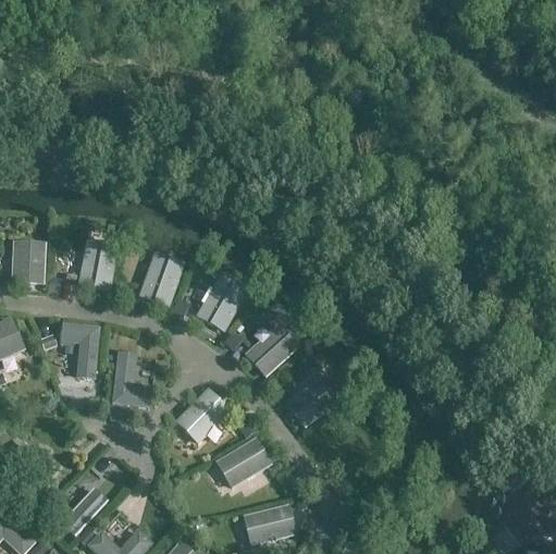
[(119,245),(86,239),(77,284),(109,291),(119,245)]
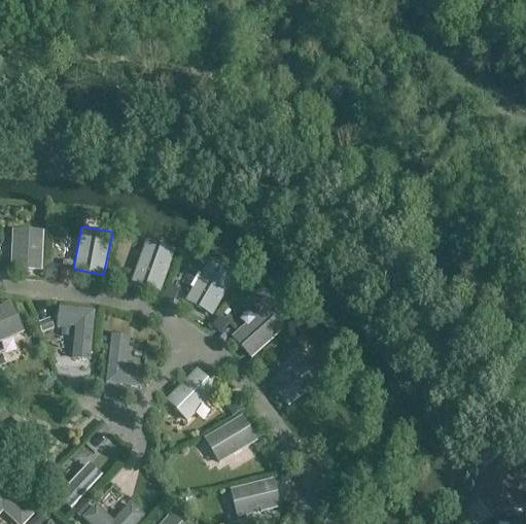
[(42,229),(13,228),(10,267),(40,269),(42,229)]
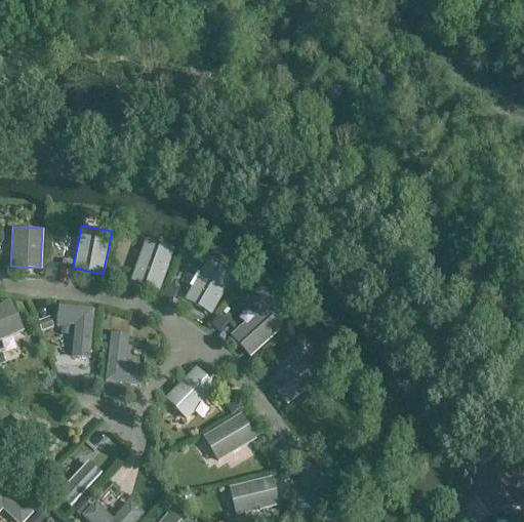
[(174,249),(145,239),(131,278),(158,289),(174,249)]
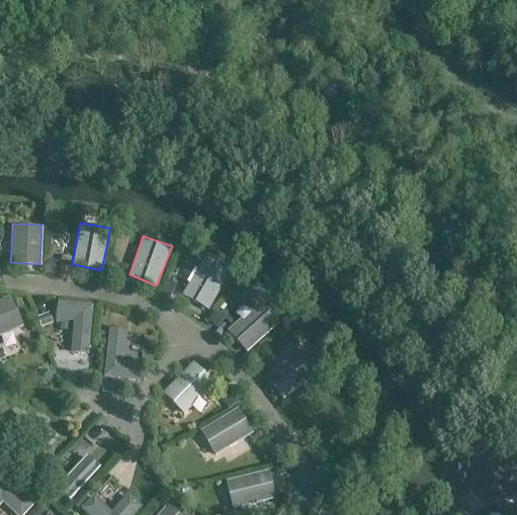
[(57,272),(58,258),(46,257),(45,271),(57,272)]
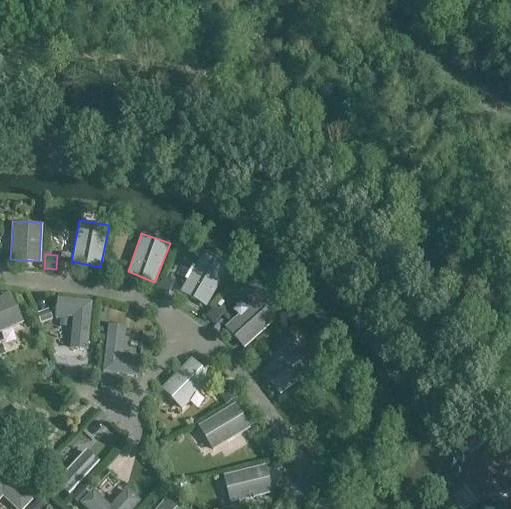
[(116,273),(118,259),(106,257),(104,271),(116,273)]
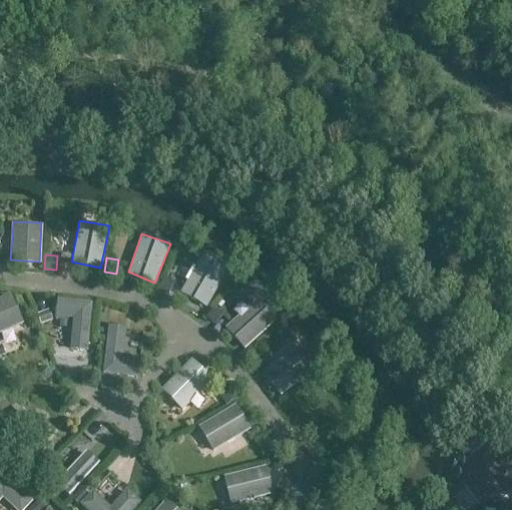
[(225,270),(203,258),(184,291),(206,304),(225,270)]
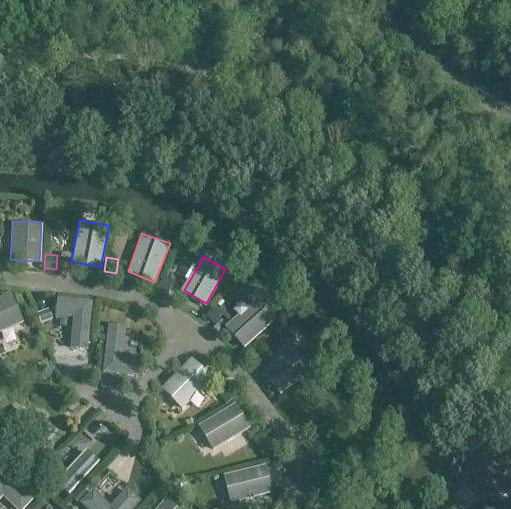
[(165,274),(161,282),(158,286),(159,286),(168,292),(175,280),(165,274)]
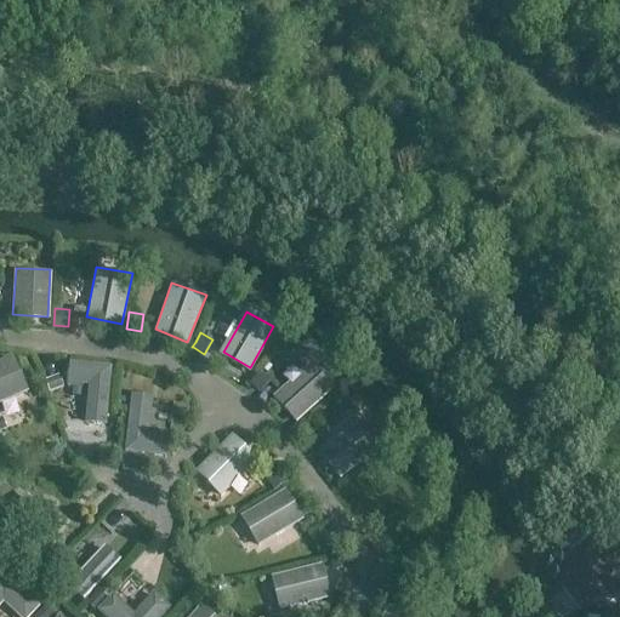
[(280,384),(317,358),(308,347),(272,372),(280,384)]
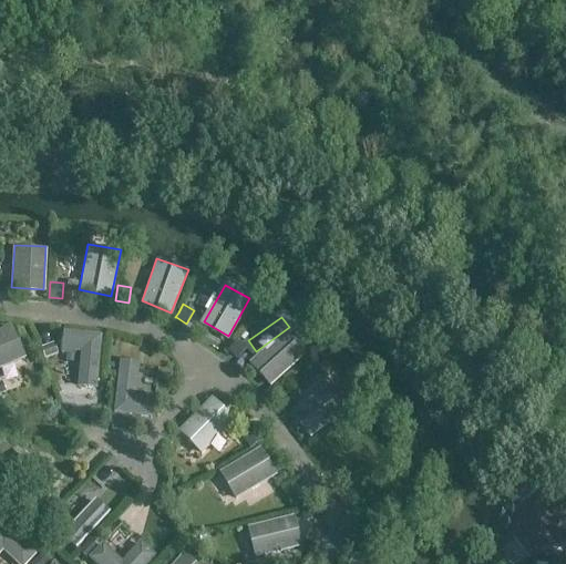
[(0,328),(0,366),(26,355),(12,322),(0,328)]
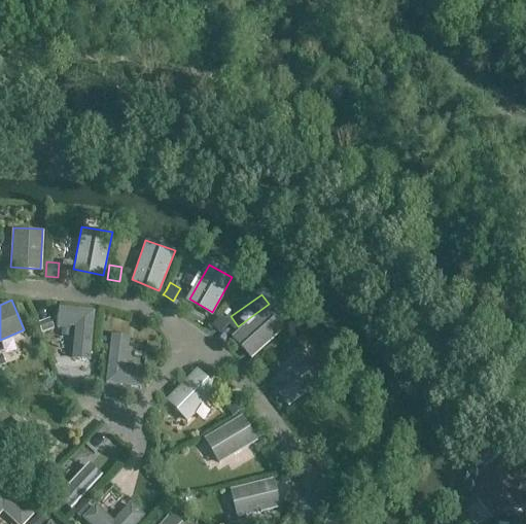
[(95,309),(59,306),(58,326),(71,327),(71,325),(75,325),(73,357),(91,358),(95,309)]
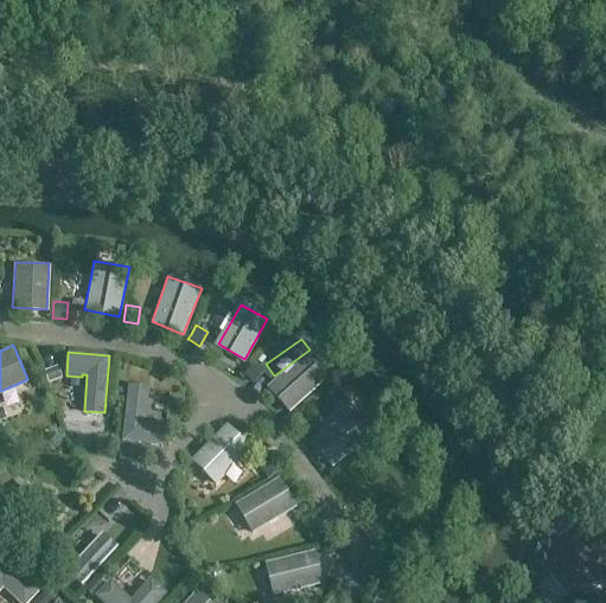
[(291,410),(326,377),(305,354),(270,386),(291,410)]
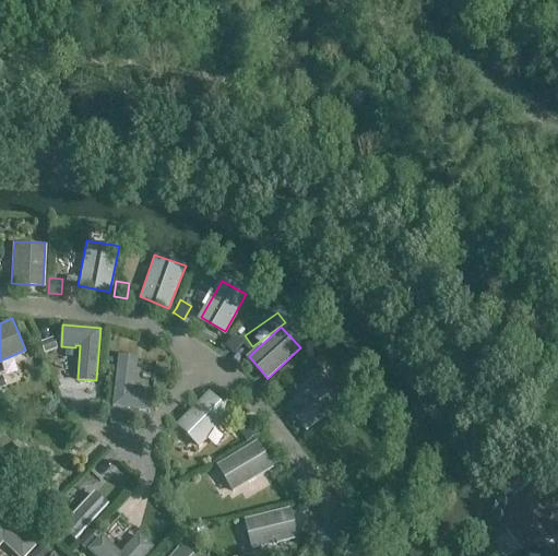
[(225,343),(235,351),(245,340),(235,331),(225,343)]
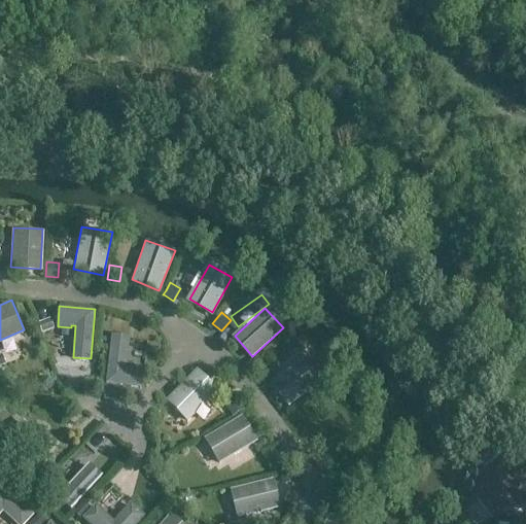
[(54,325),(50,317),(39,321),(42,329),(54,325)]
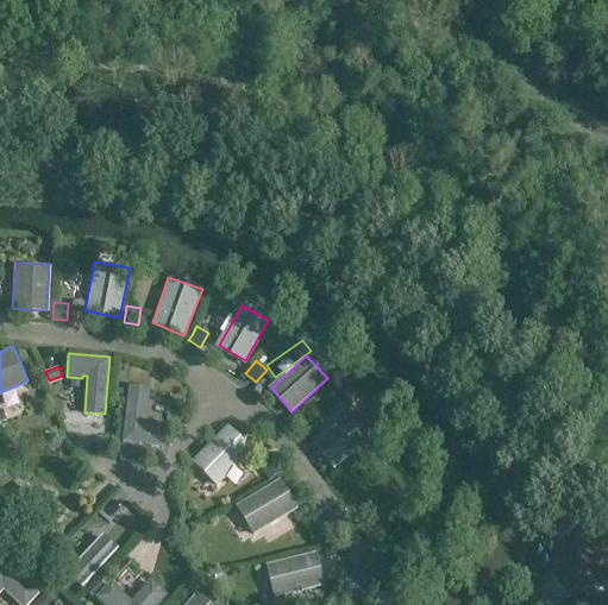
[(123,442),(164,447),(167,421),(151,421),(151,423),(148,423),(150,386),(129,385),(123,442)]
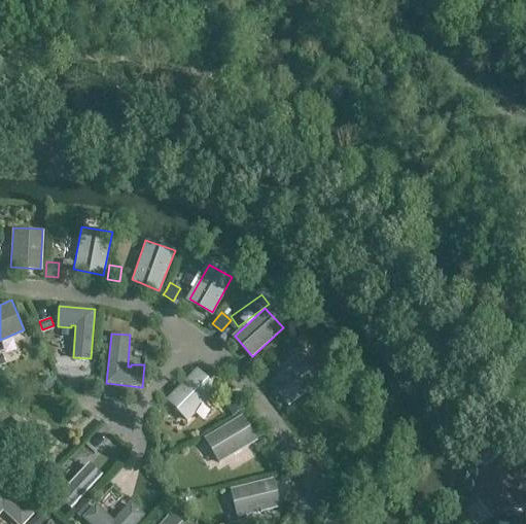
[(270,363),(261,354),(251,363),(258,373),(270,363)]
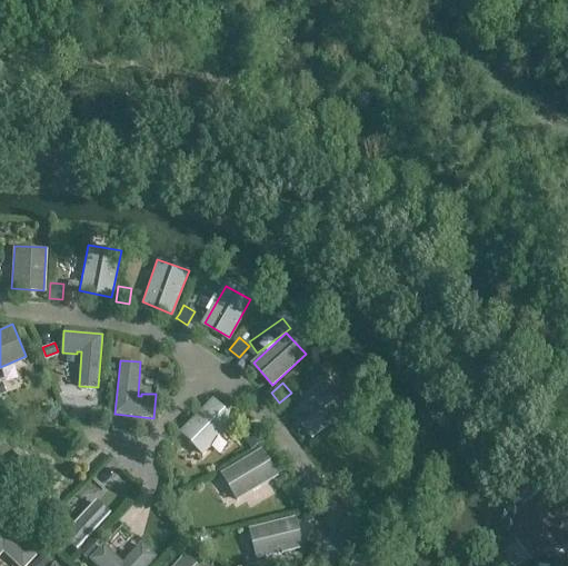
[(349,409),(331,384),(295,411),(310,436),(349,409)]
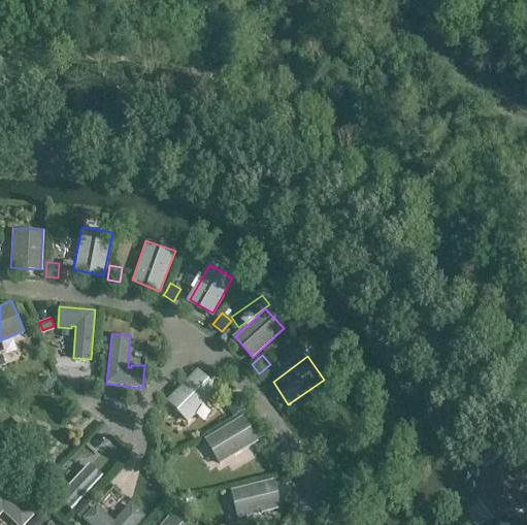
[(188,419),(219,390),(196,368),(167,399),(188,419)]
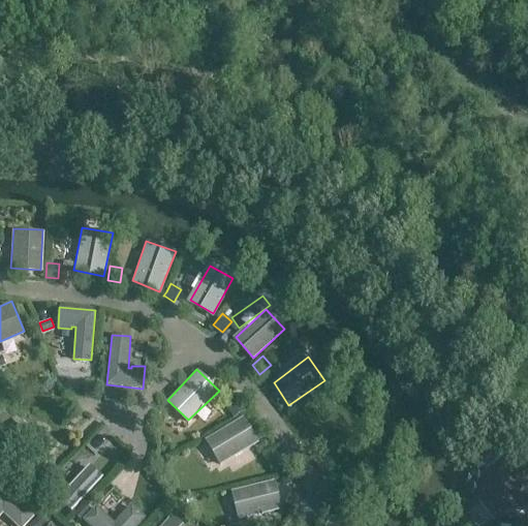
[(105,398),(116,399),(116,387),(106,387),(105,398)]
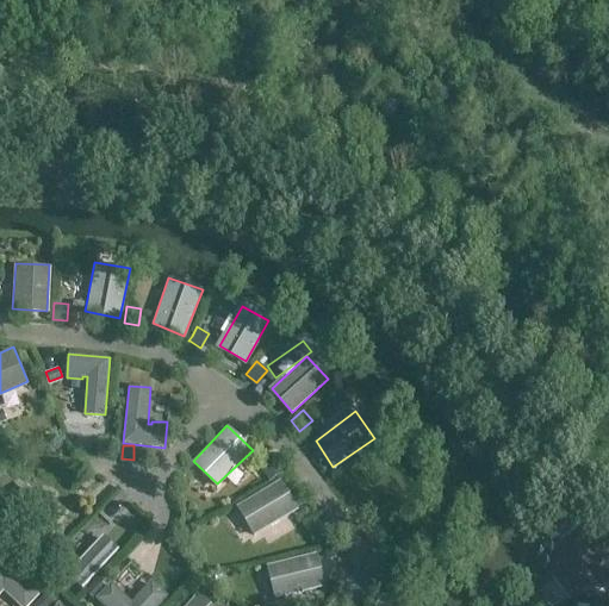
[(277,460),(262,468),(269,480),(283,470),(277,460)]
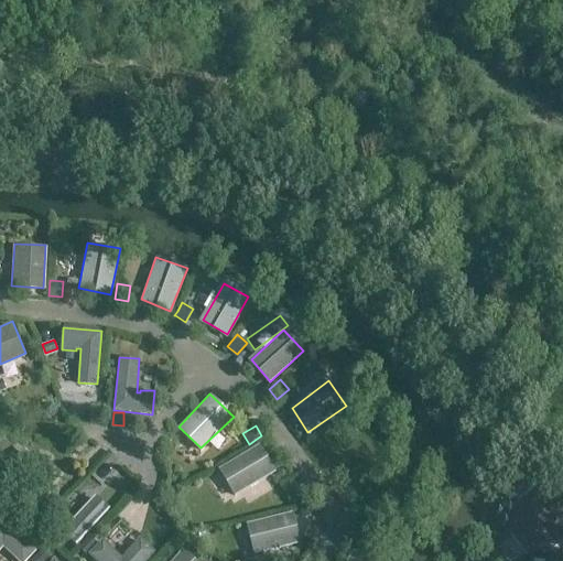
[(235,494),(274,468),(260,444),(219,468),(235,494)]
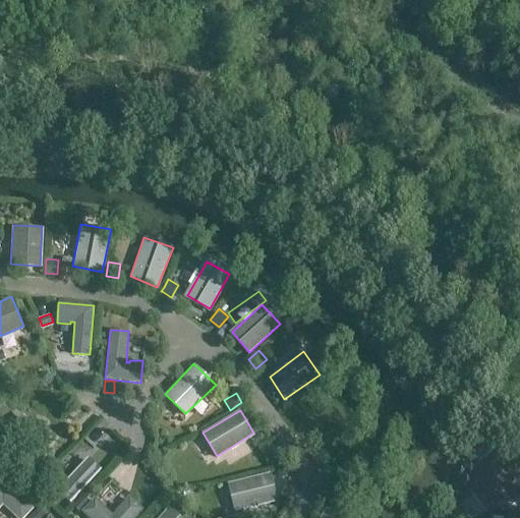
[(50,440),(22,413),(0,436),(27,463),(50,440)]
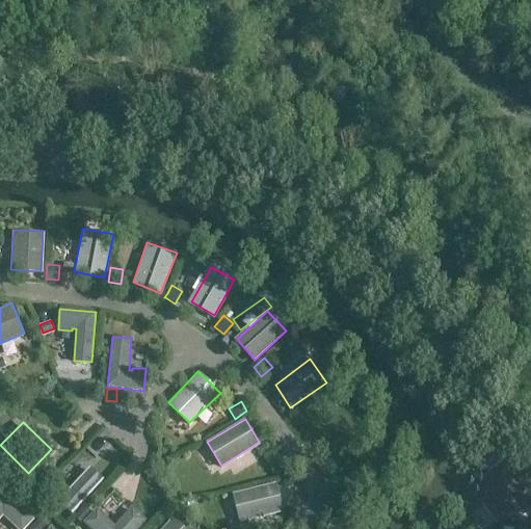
[(284,461),(274,464),(276,475),(289,473),(288,461),(284,461)]
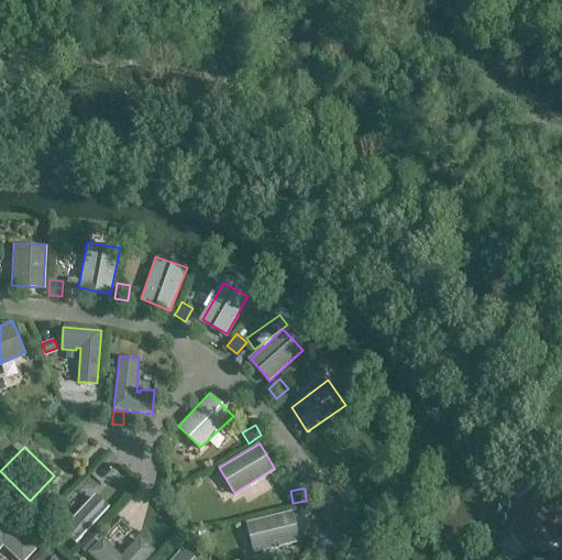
[(95,493),(61,528),(74,541),(108,506),(95,493)]
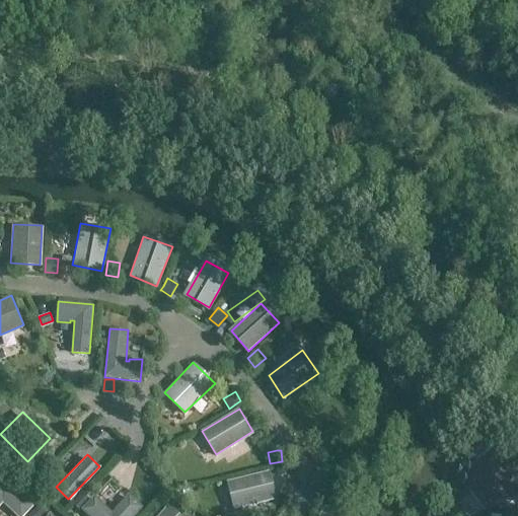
[(276,464),(276,466),(278,475),(293,472),(290,462),(290,461),(276,464)]
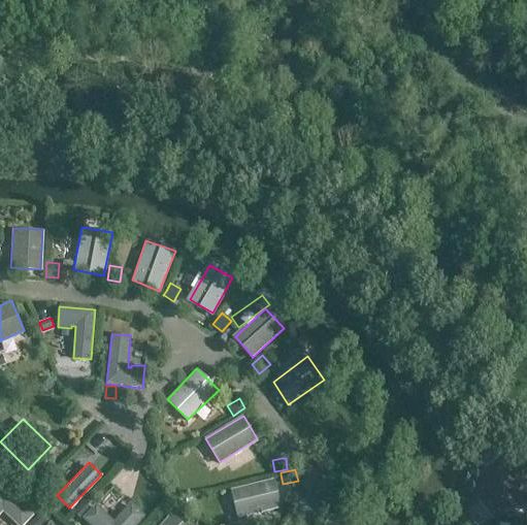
[(274,480),(231,489),(237,516),(280,506),(274,480)]
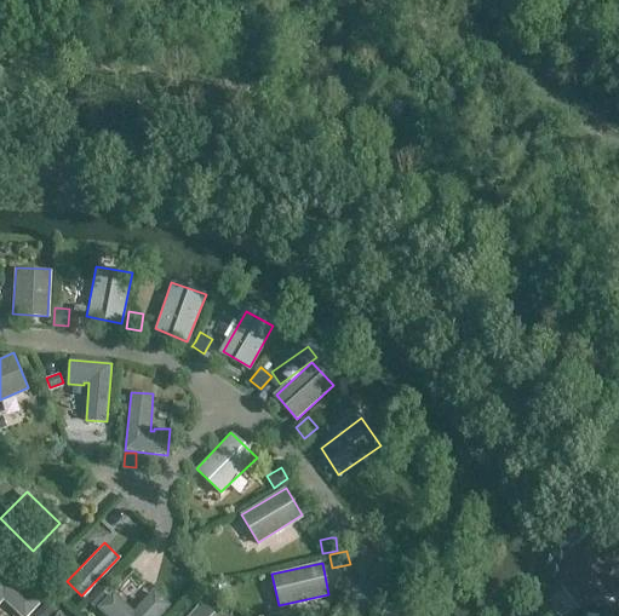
[(24,615),(38,603),(3,569),(0,571),(0,599),(4,597),(22,615),(24,615)]
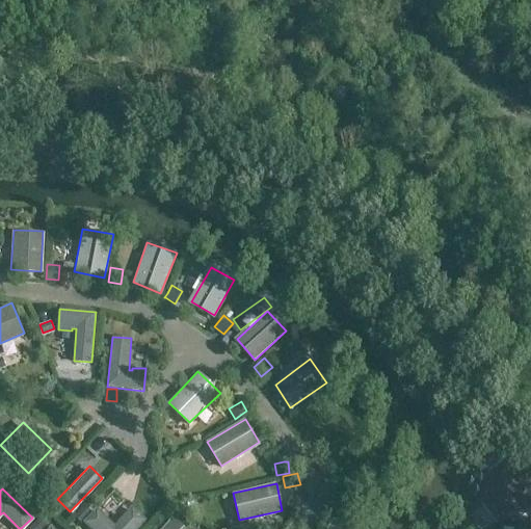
[(133,528),(143,519),(131,507),(113,526),(96,508),(84,521),(91,528),(133,528)]
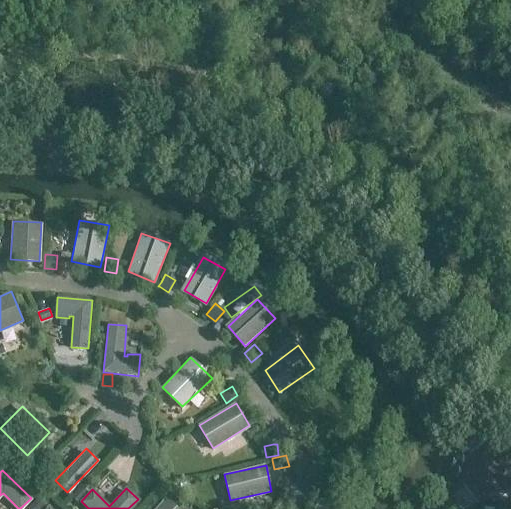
[(4,496),(0,500),(0,508),(4,508),(11,502),(4,496)]
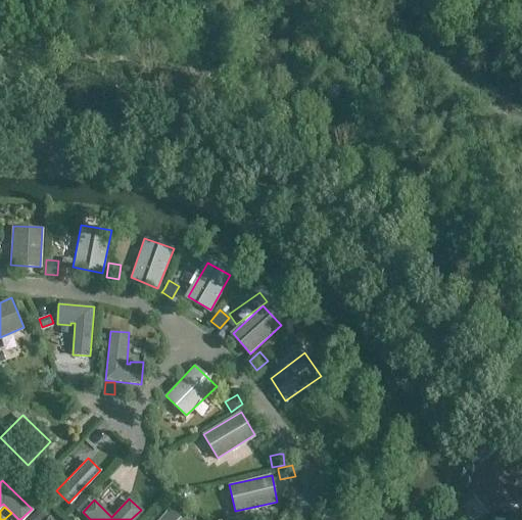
[(30,518),(32,519),(40,519),(47,513),(40,507),(30,518)]
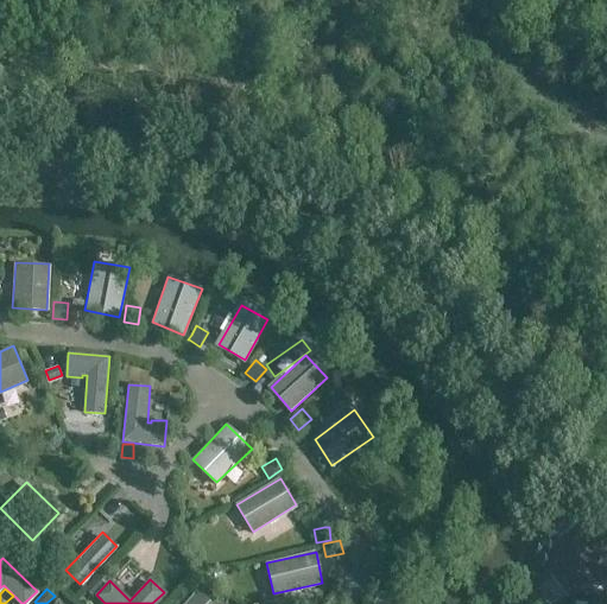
[(212,603),(198,591),(185,603),(212,603)]
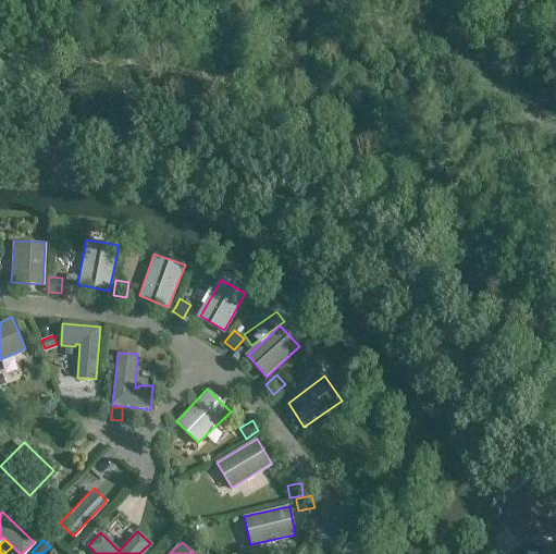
All buildings are outlined.
